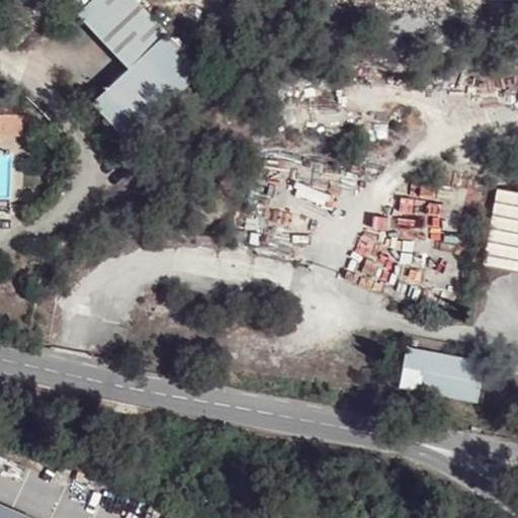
[(137,0),(90,0),(75,14),(128,70),(91,106),(126,144),(204,70),(137,0)]
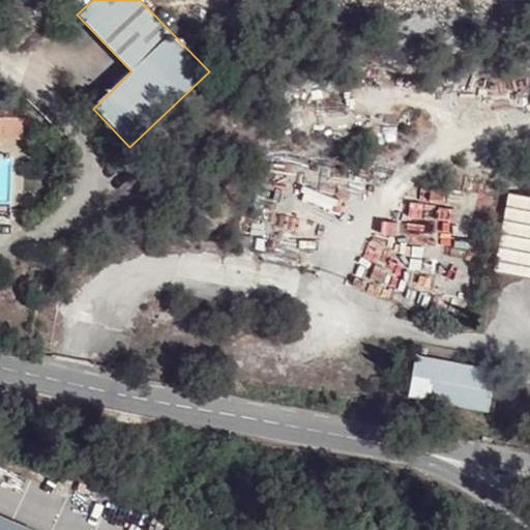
[(27,118),(0,118),(0,135),(25,136),(27,118)]
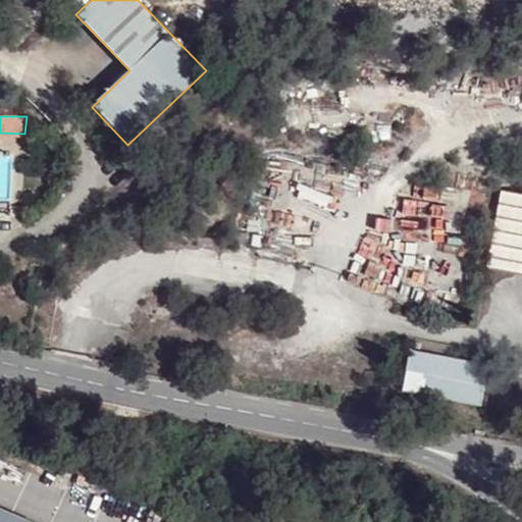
[(34,118),(27,116),(24,134),(32,135),(34,118)]
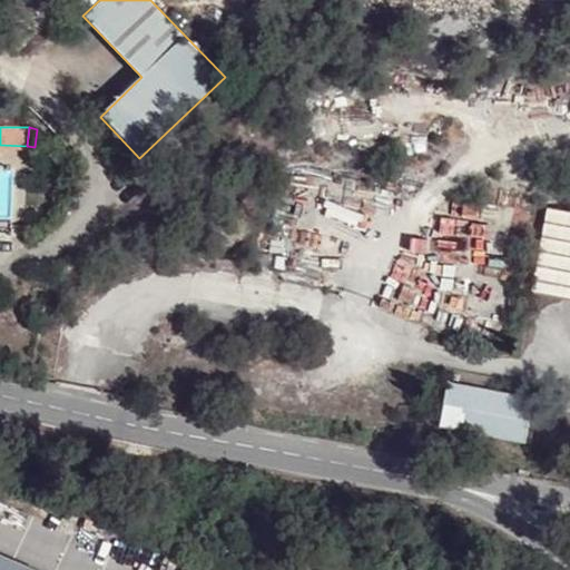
[(569,212),(548,208),(531,296),(569,303),(569,212)]
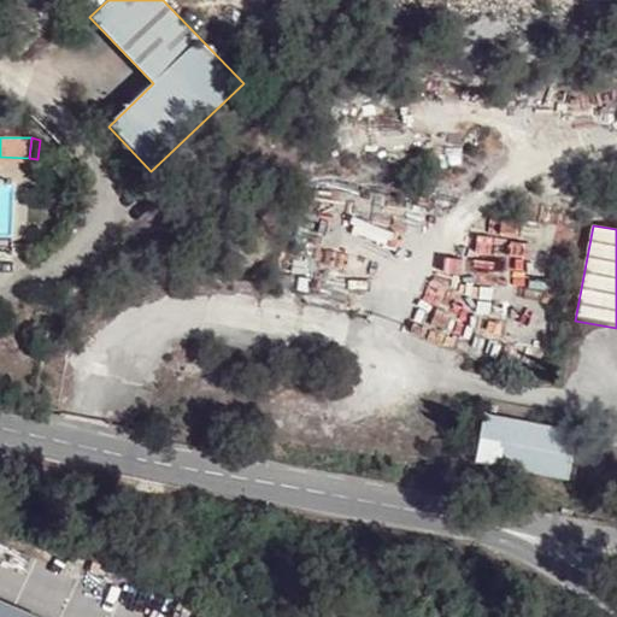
[(579,434),(486,415),(476,463),(569,482),(579,434)]
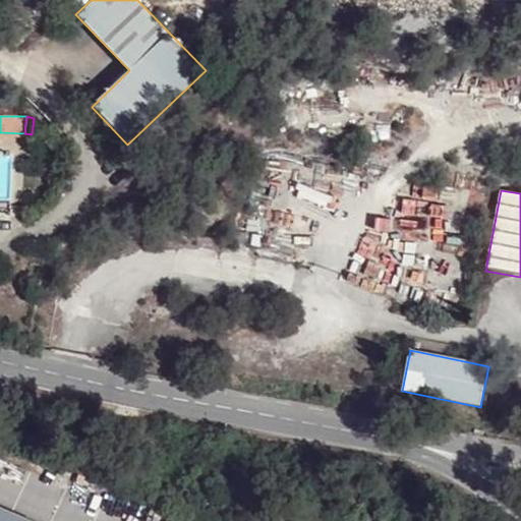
[(26,520),(0,509),(0,520),(26,520)]
